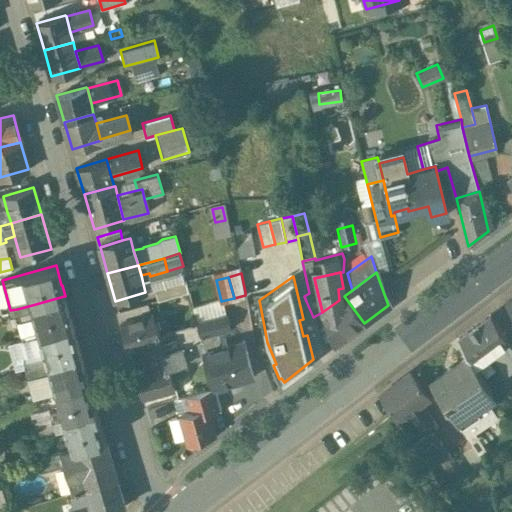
[(185,280),(166,285),(169,297),(188,292),(185,280)]
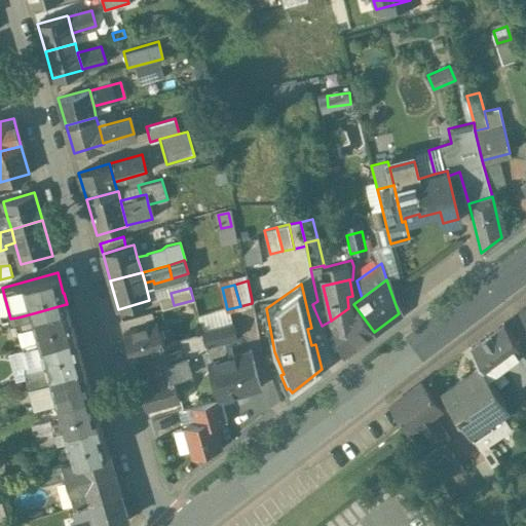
[(66,304),(33,313),(36,324),(41,342),(74,333),(66,304)]
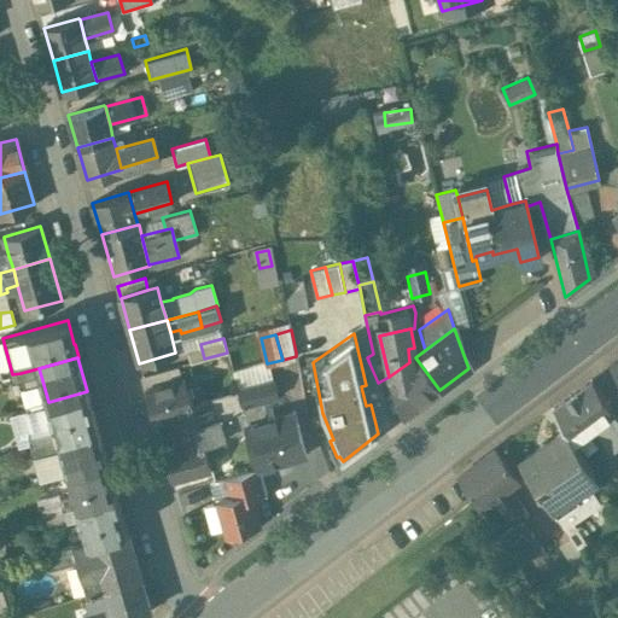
[(409,362),(389,377),(403,415),(439,390),(415,357),(409,362)]
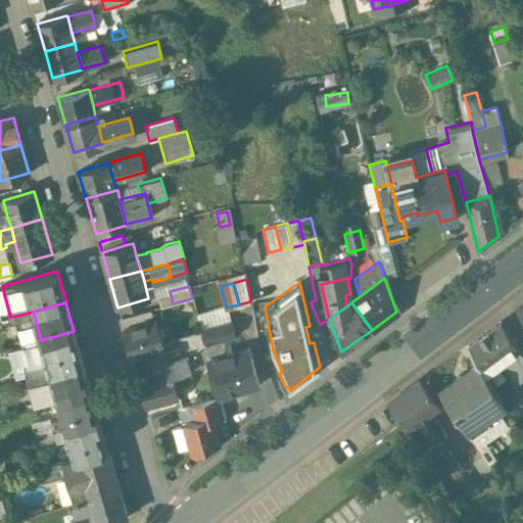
[(33,312),(17,316),(21,326),(36,322),(33,312)]
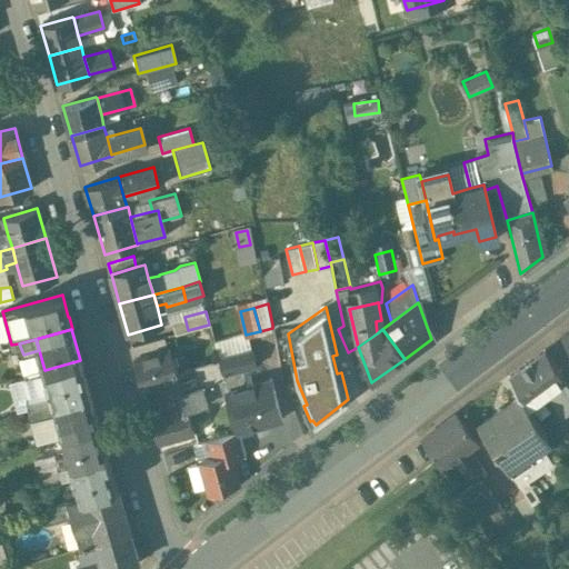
[(171,347),(135,358),(143,387),(159,382),(162,395),(183,389),(178,371),(171,347)]
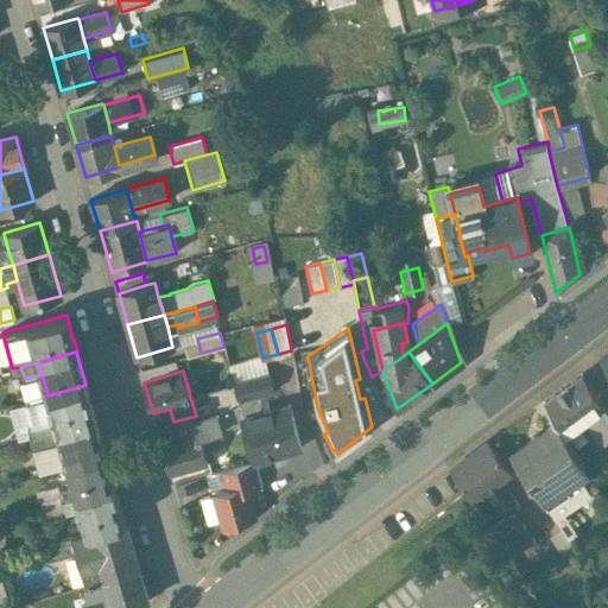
[(25,379),(21,381),(27,401),(48,396),(42,374),(25,379)]
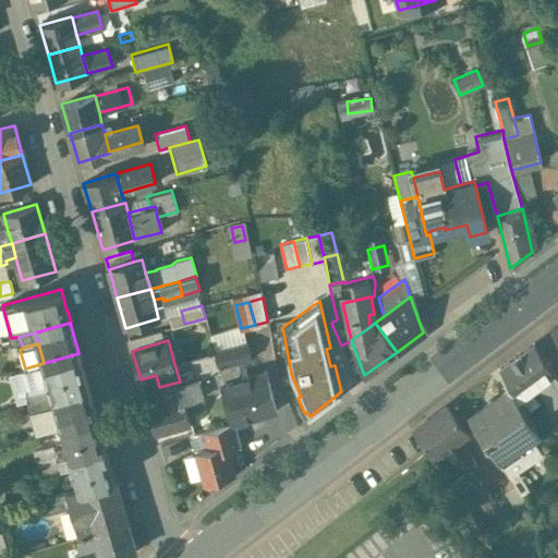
[(246,343),(216,351),(216,353),(220,370),(225,384),(235,380),(241,371),(238,361),(250,358),(246,343)]
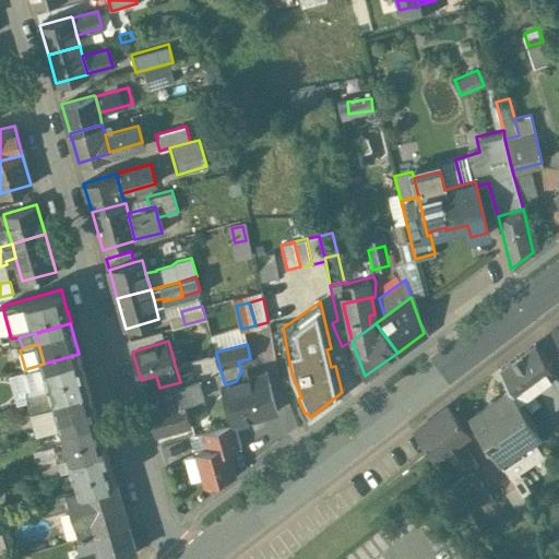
[(534,344),(499,369),(518,399),(535,385),(552,372),(534,344)]
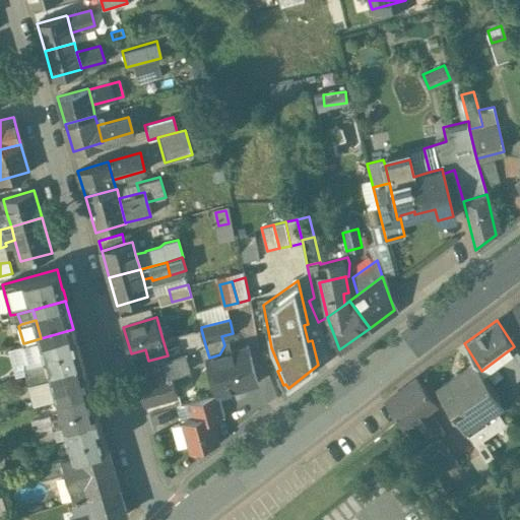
[(73,329),(41,338),(47,359),(50,368),(81,359),(73,329)]
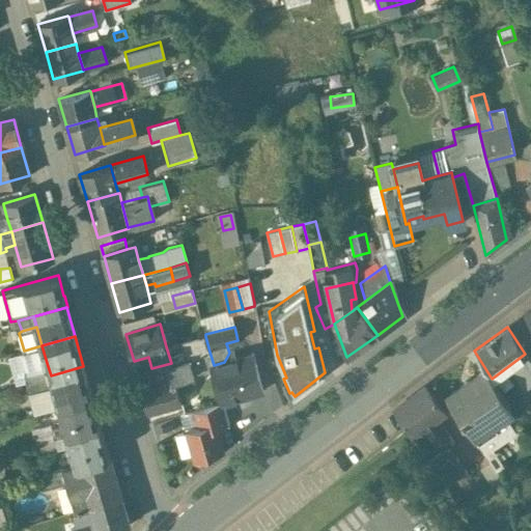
[(205,336),(166,346),(171,363),(210,352),(205,336)]
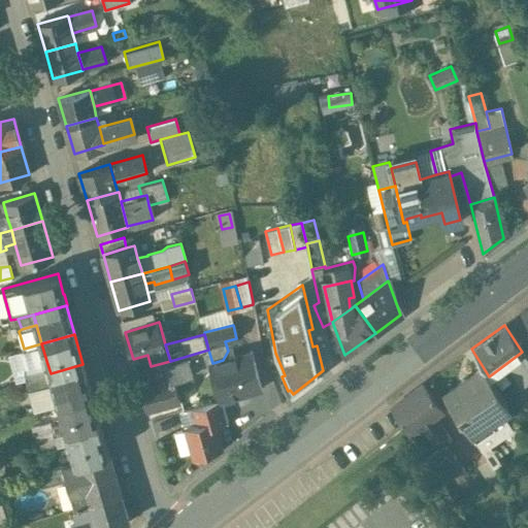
[(208,350),(170,361),(174,377),(213,366),(212,363),(208,350)]
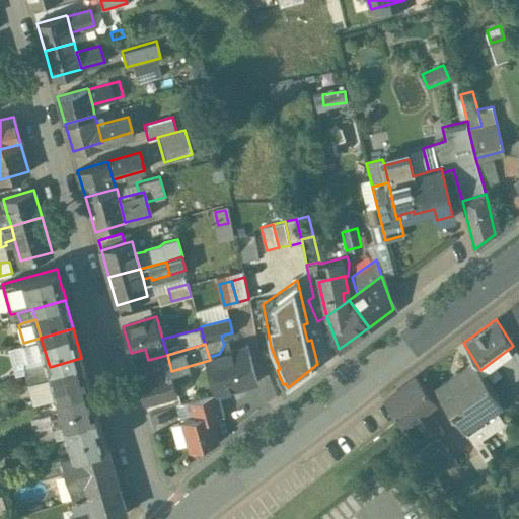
[(219,354),(209,357),(210,360),(218,391),(256,381),(246,346),(219,354)]
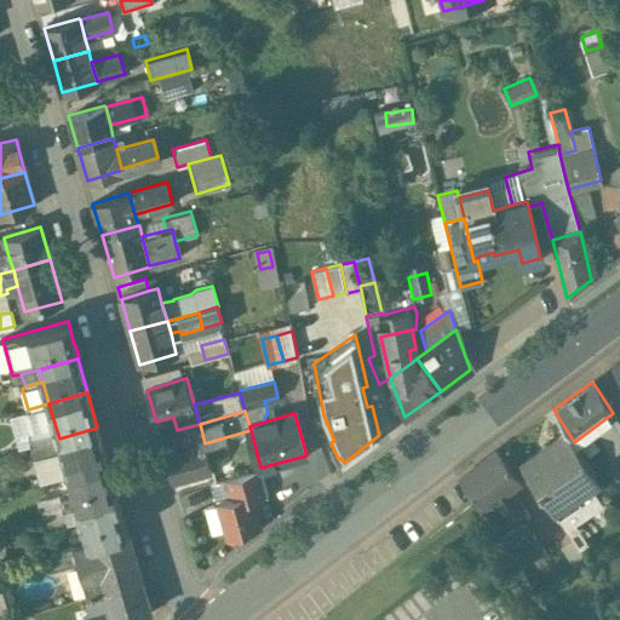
[(619,423),(613,413),(593,428),(610,453),(619,446),(619,423)]
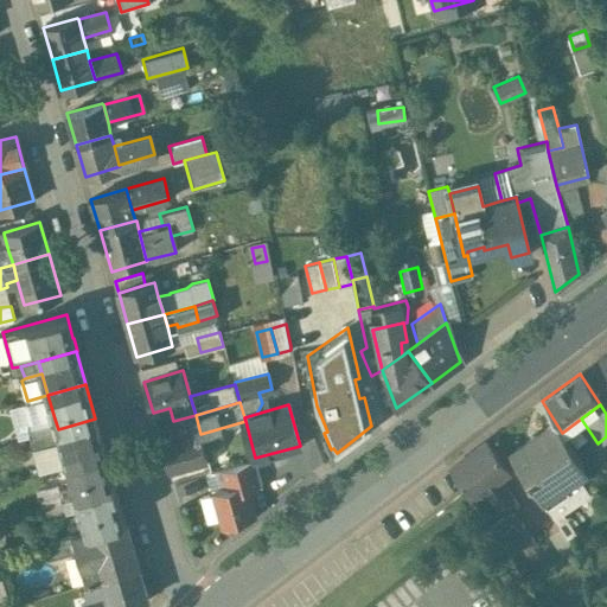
[(196,415),(173,421),(177,435),(160,440),(168,470),(208,459),(200,434),(196,415)]
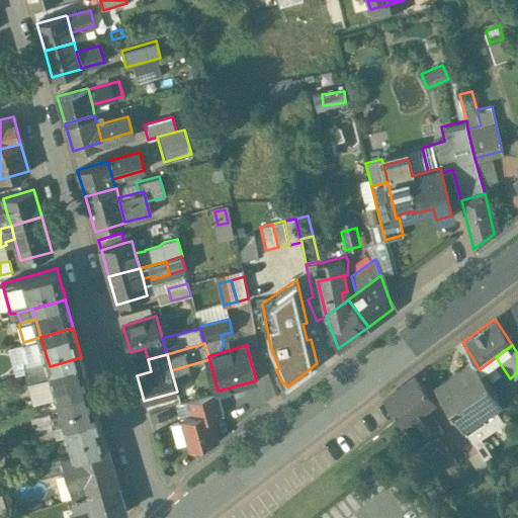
[(47,357),(24,363),(27,372),(50,366),(47,357)]
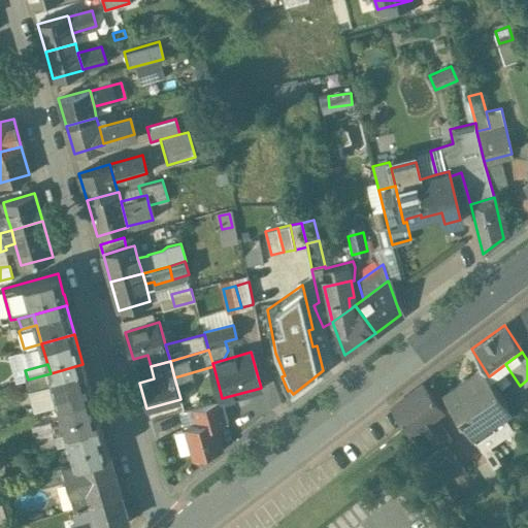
[(83,364),(51,373),(54,385),(59,403),(92,394),(83,364)]
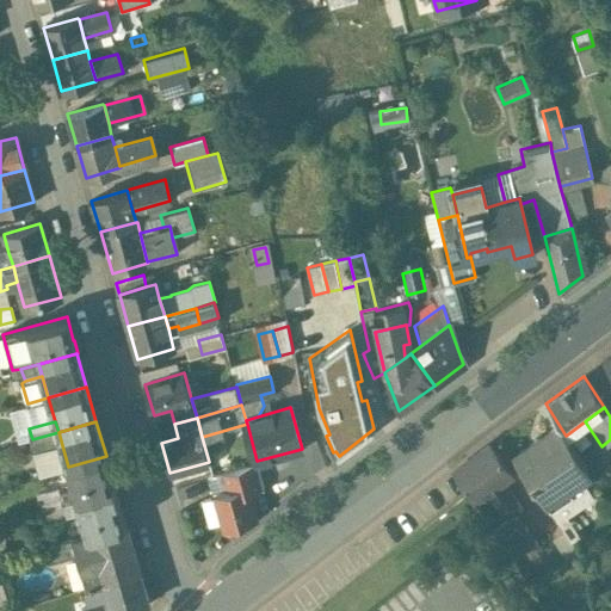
[(550,430),(514,455),(551,511),(572,498),(566,488),(580,479),(550,430)]
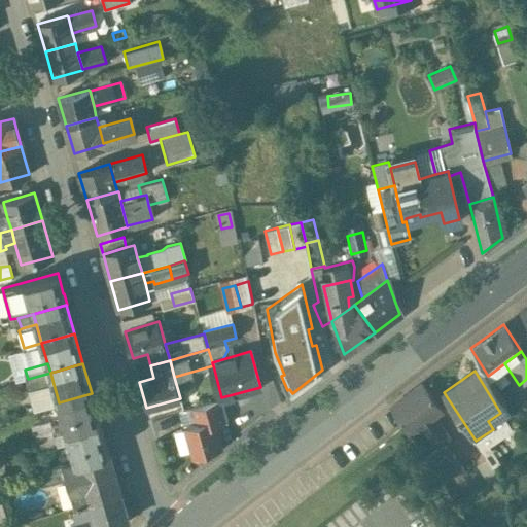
[(50,373),(28,379),(31,390),(54,384),(50,373)]
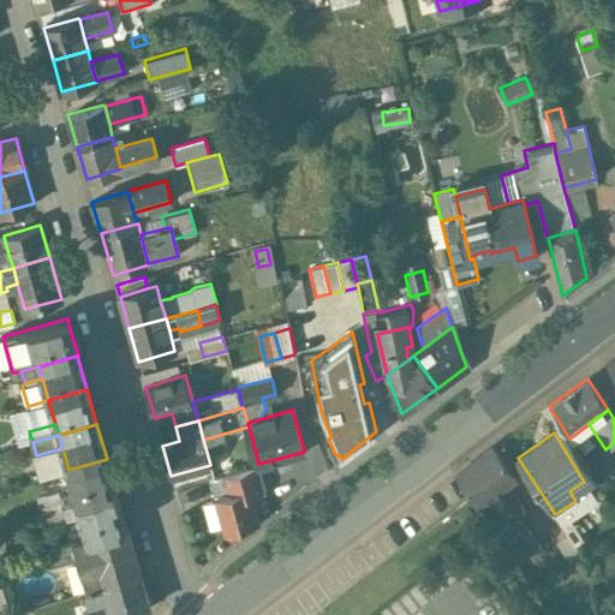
[(491,449),(458,475),(479,503),(489,497),(505,485),(514,478),(491,449)]
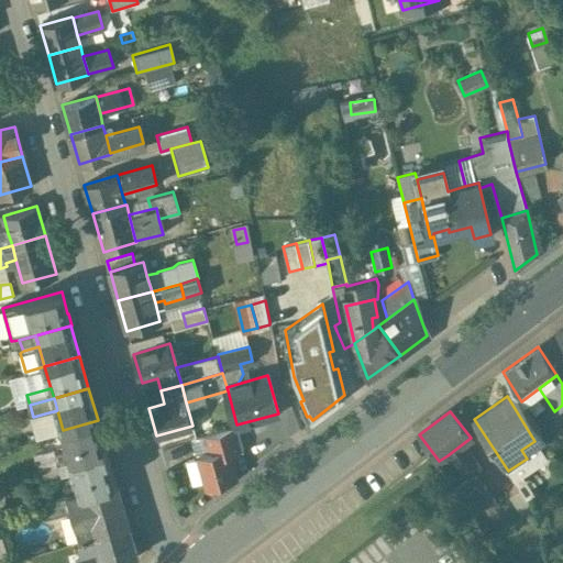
[(98,420),(63,430),(72,461),(107,451),(98,420)]
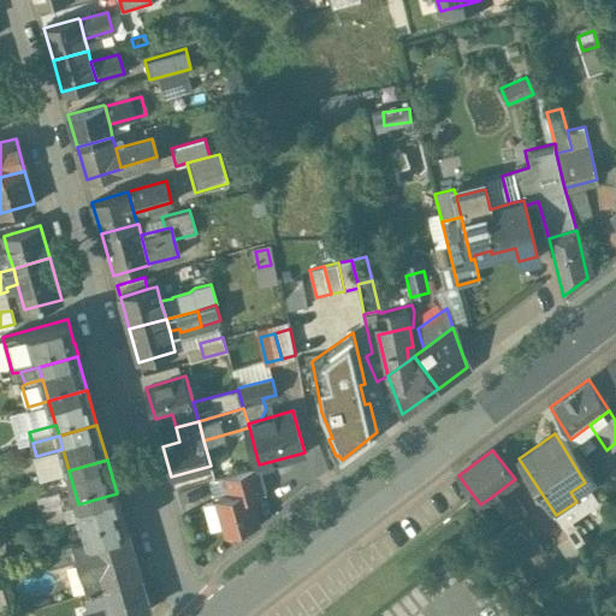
[(259,465),(214,478),(219,496),(252,487),(253,496),(267,492),(259,465)]
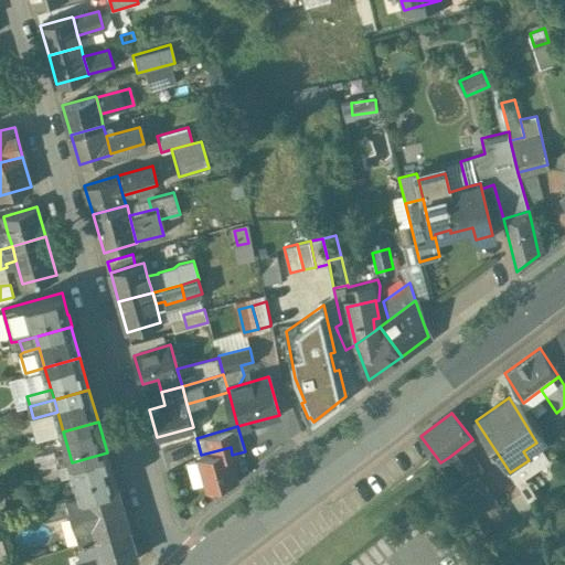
[(464,446),(449,457),(462,475),(476,464),(464,446)]
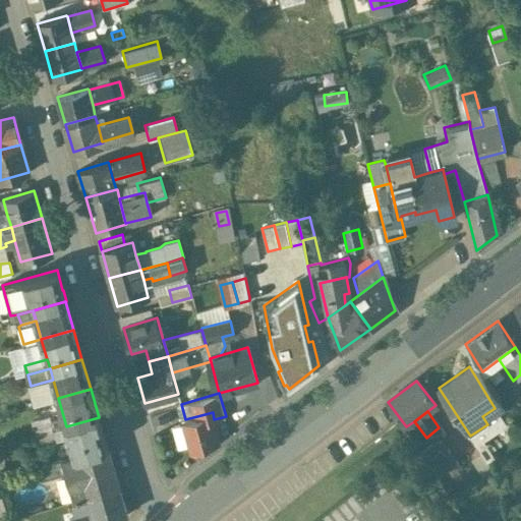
[(185,419),(183,420),(191,449),(192,449),(193,452),(197,453),(204,452),(206,448),(206,446),(220,442),(214,419),(213,412),(185,419)]
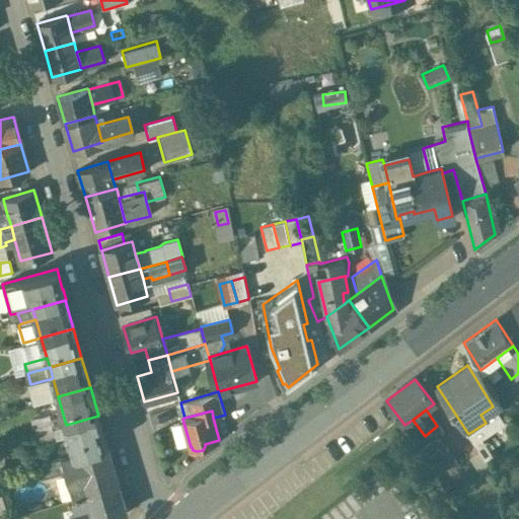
[(98,416),(66,425),(69,434),(74,453),(106,444),(98,416)]
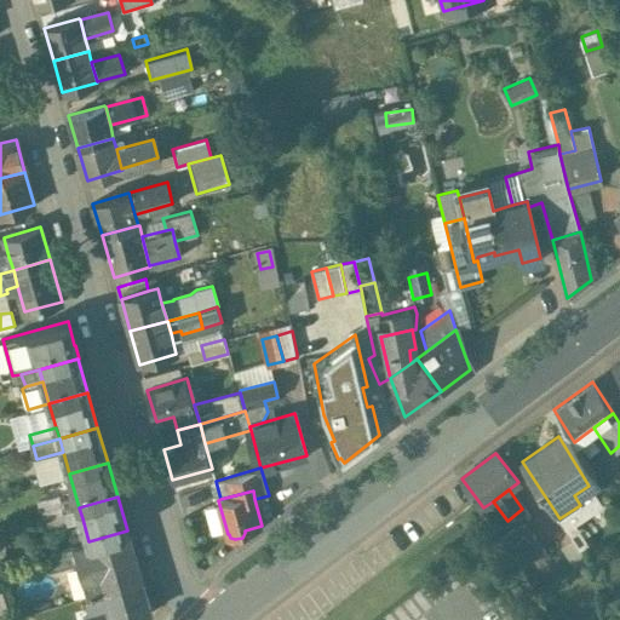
[(79,507),(67,511),(70,522),(82,518),(79,507)]
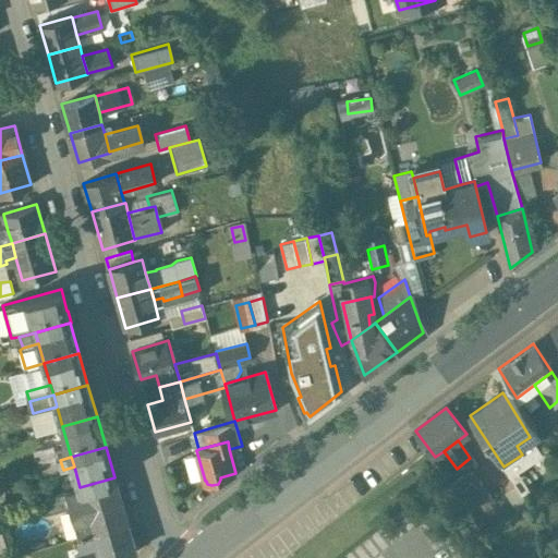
[(80,487),(67,492),(71,506),(80,535),(95,531),(126,522),(114,477),(80,487)]
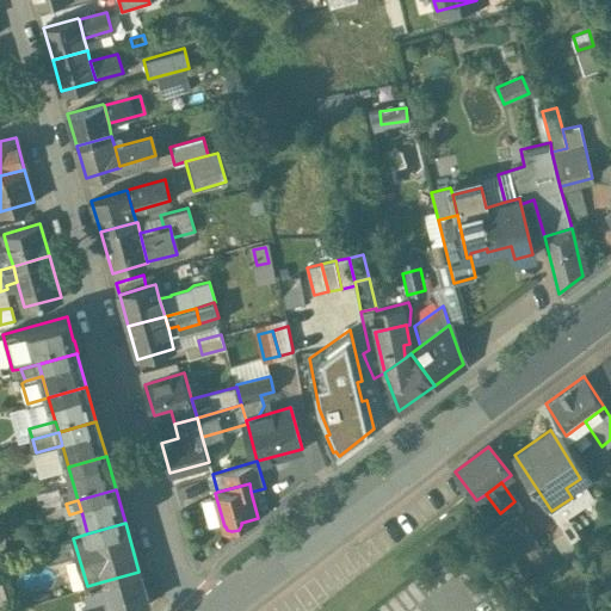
[(73,538),(43,547),(48,562),(78,554),(73,538)]
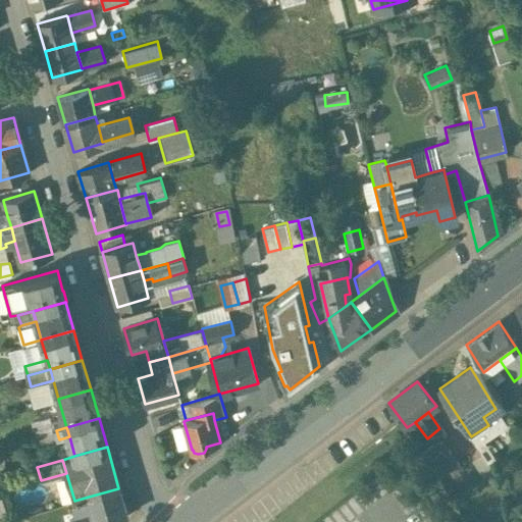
[(118,488),(89,497),(94,514),(96,521),(102,521),(103,521),(115,518),(118,520),(122,519),(122,516),(126,516),(118,488)]
